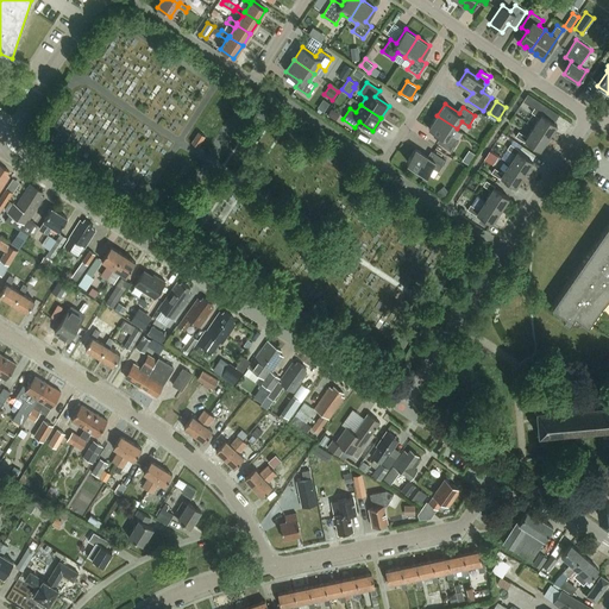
[(534,107),(532,113),(539,118),(533,127),(548,138),(557,125),(542,115),(544,113),(534,107)]
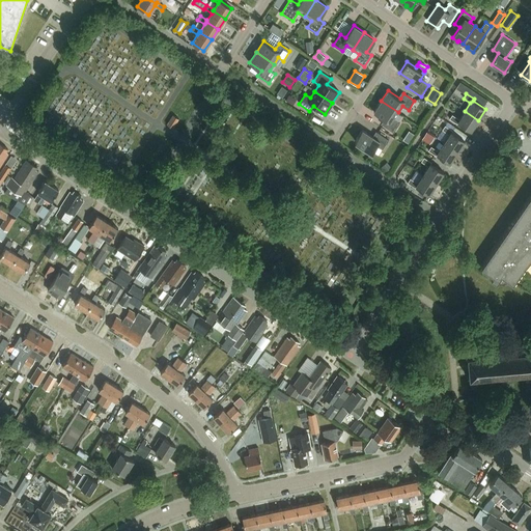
[(289,94),(285,100),(292,105),(297,100),(289,94)]
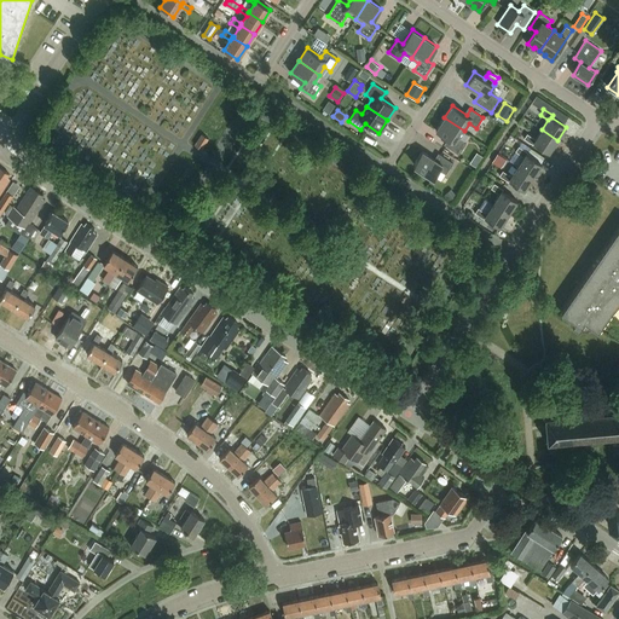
[(444,117),(435,131),(450,139),(446,145),(460,154),(466,143),(460,138),(464,131),(444,117)]
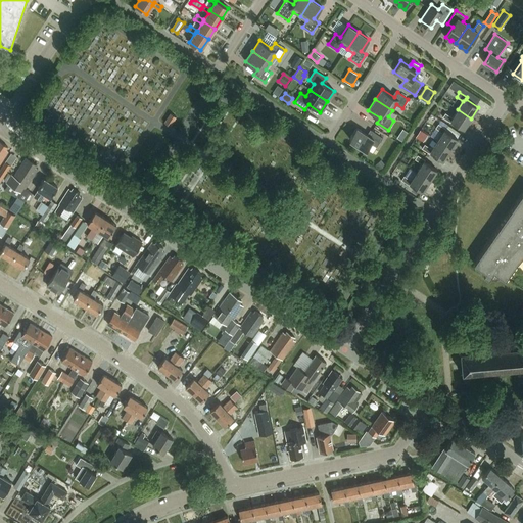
[(445,113),(442,117),(450,123),(452,121),(464,130),(471,119),(458,109),(452,119),(445,113)]
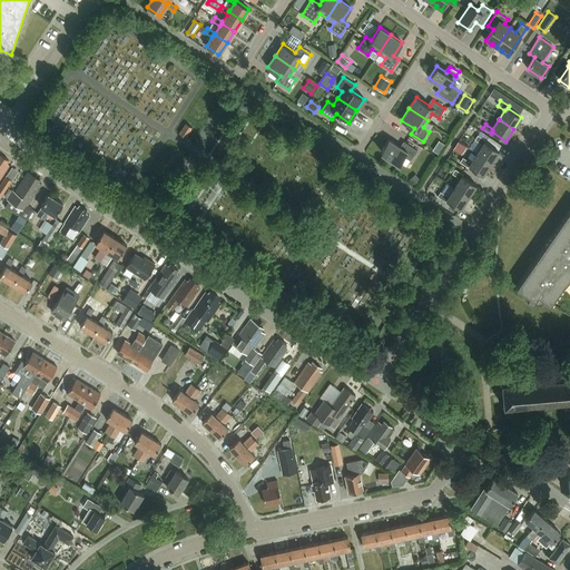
[(186,137),(193,127),(186,123),(179,134),(186,137)]
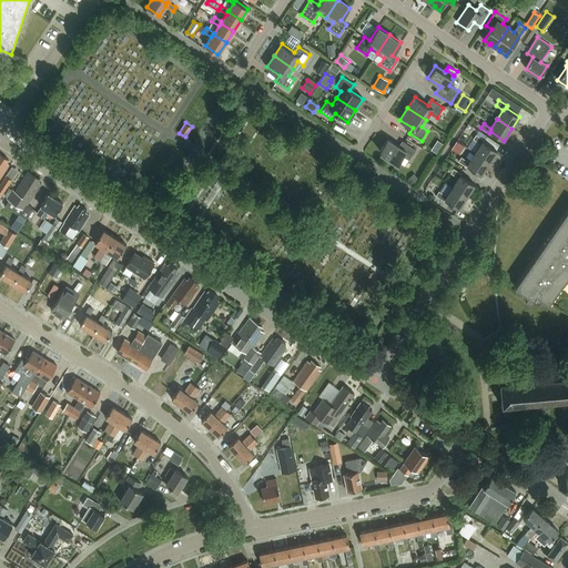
[(476,134),(474,139),(480,144),(475,153),(489,163),(497,151),(484,142),(485,140),(476,134)]
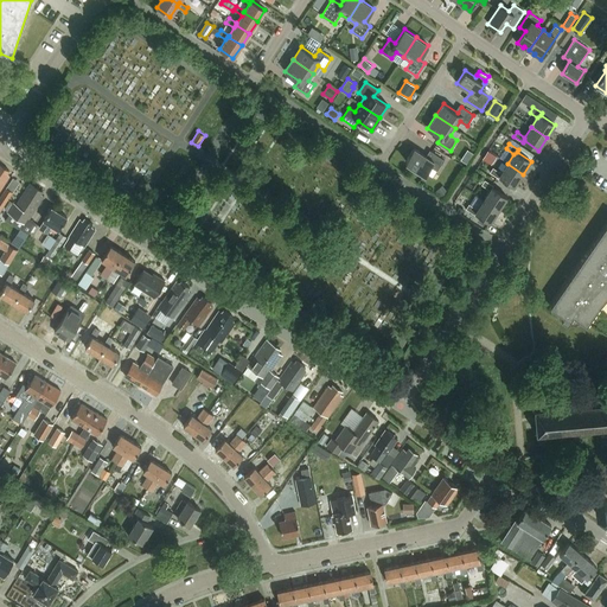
[(416,168),(415,171),(423,176),(425,173),(426,174),(430,166),(438,171),(445,160),(432,152),(428,158),(414,148),(406,161),(416,168)]
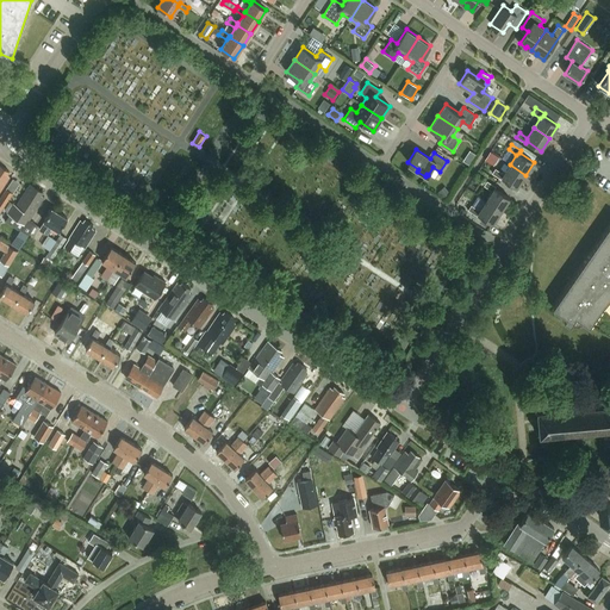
[(499,156),(491,151),(485,160),(493,165),(499,156)]
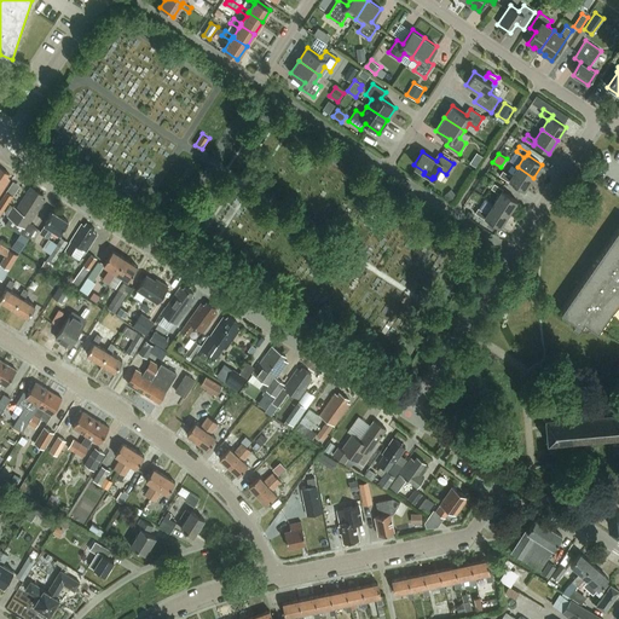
[(503,172),(499,177),(509,181),(510,180),(525,190),(533,178),(518,167),(510,177),(503,172)]
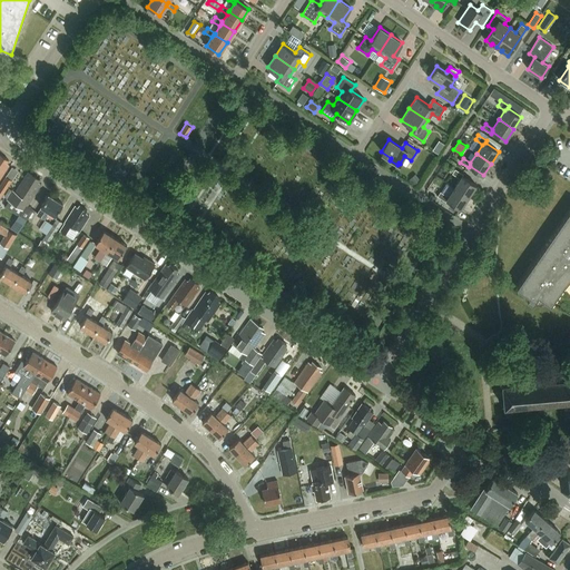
[(455,169),(452,174),(460,179),(454,188),(469,197),(477,185),(463,176),(463,175),(455,169)]
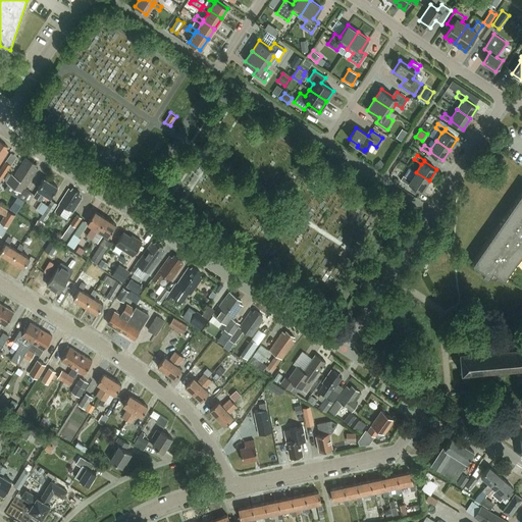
[(37,164),(25,157),(13,175),(11,174),(6,181),(22,192),(38,168),(35,166),(37,164)]
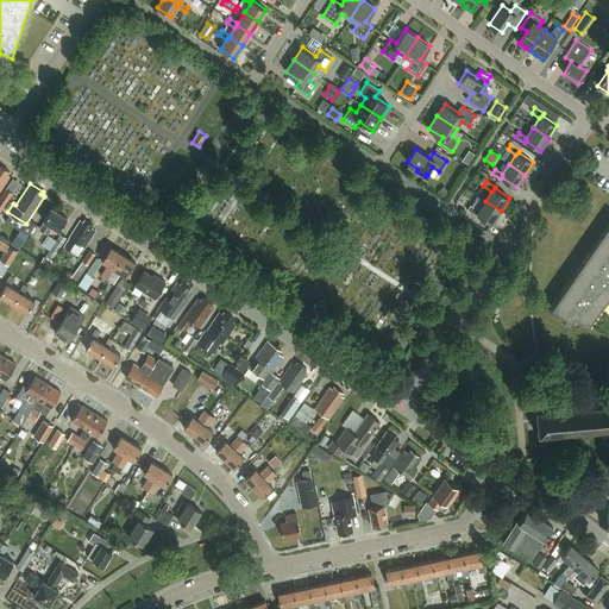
[(438,190),(443,198),(450,193),(444,186),(438,190)]
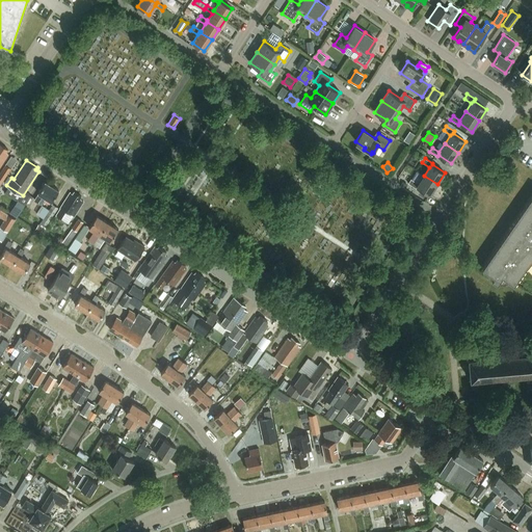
[(0,184),(11,167),(5,163),(0,170),(0,184)]
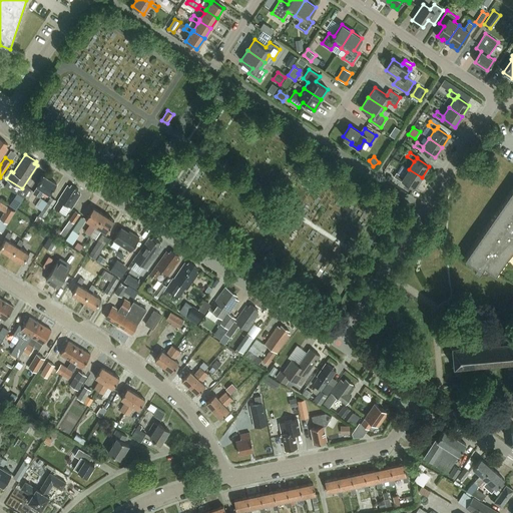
[(396,173),(394,177),(401,181),(402,180),(415,188),(422,177),(409,169),(403,177),(396,173)]
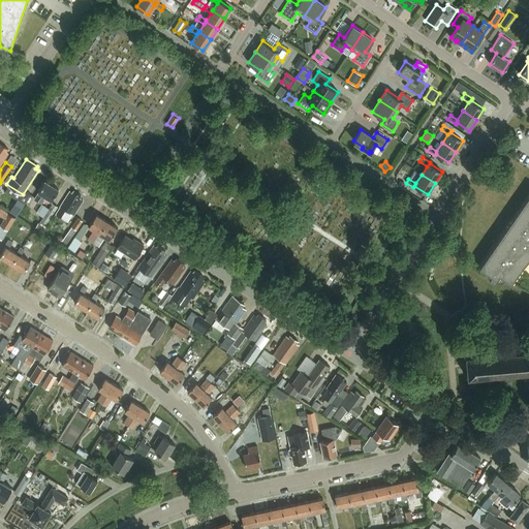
[(52,200),(59,189),(44,181),(38,191),(39,192),(35,199),(41,204),(45,196),(52,200)]
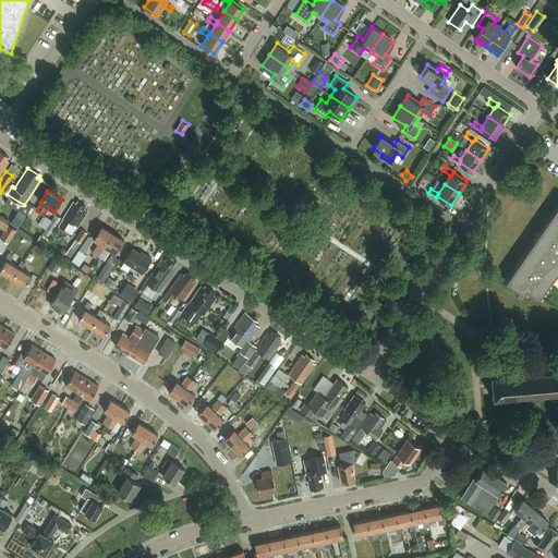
[(77,227),(87,210),(84,208),(85,205),(77,201),(76,203),(73,202),(63,218),(64,218),(59,226),(64,229),(69,221),(77,227)]
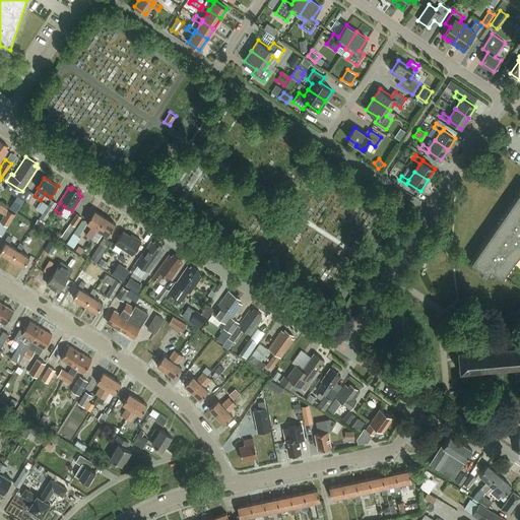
[(519,191),(471,262),(483,270),(481,273),(486,277),(492,270),(503,277),(513,262),(519,256),(519,254),(519,191)]
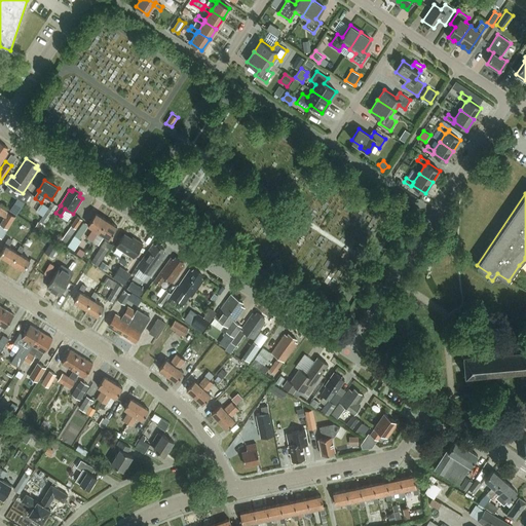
[(16,199),(9,211),(15,215),(16,215),(25,202),(17,197),(16,199)]
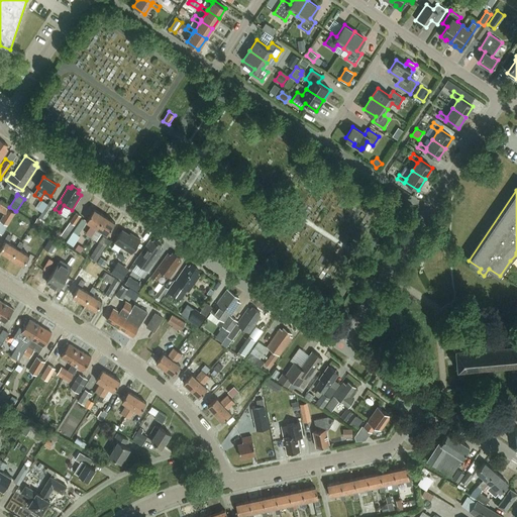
[(50,198),(39,214),(45,218),(57,202),(50,198)]
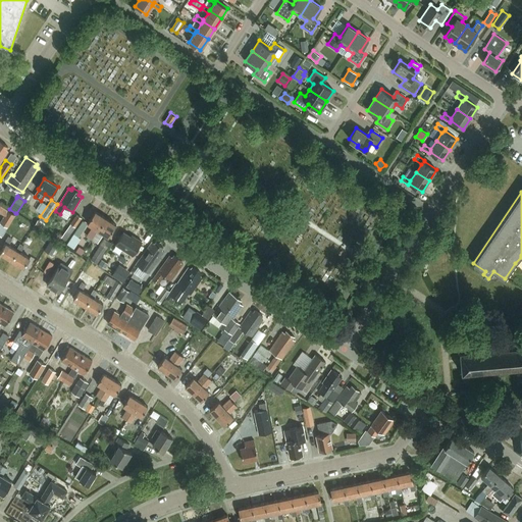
[(15,216),(0,206),(0,213),(4,216),(0,222),(0,223),(7,228),(15,216)]
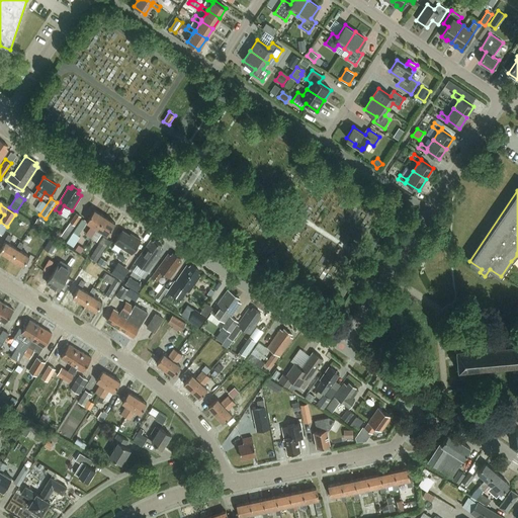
[(91,237),(105,216),(94,209),(86,221),(92,225),(86,233),(91,237)]
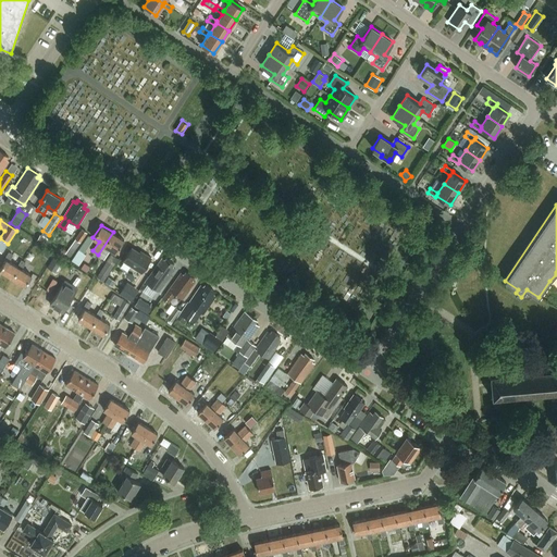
[(75,238),(81,243),(87,233),(82,230),(75,238)]
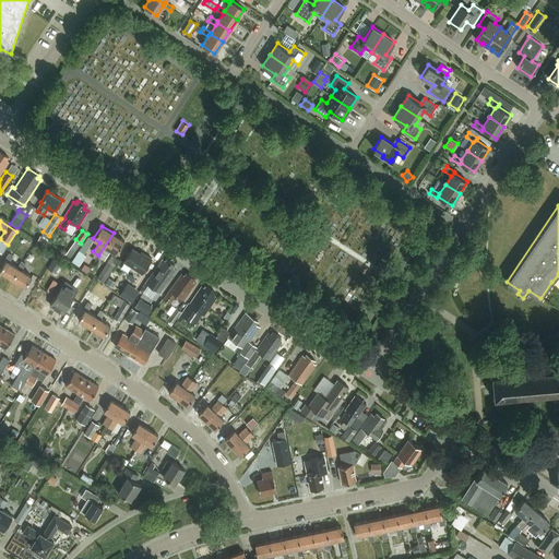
[(114,233),(98,256),(105,260),(108,254),(107,254),(110,249),(116,253),(125,240),(114,233)]
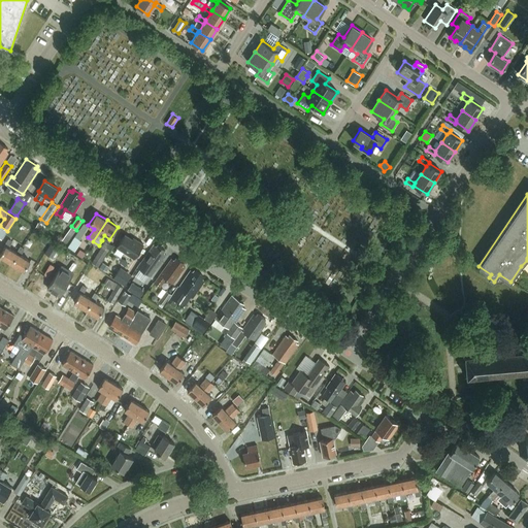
[(37,223),(34,227),(41,232),(44,227),(37,223)]
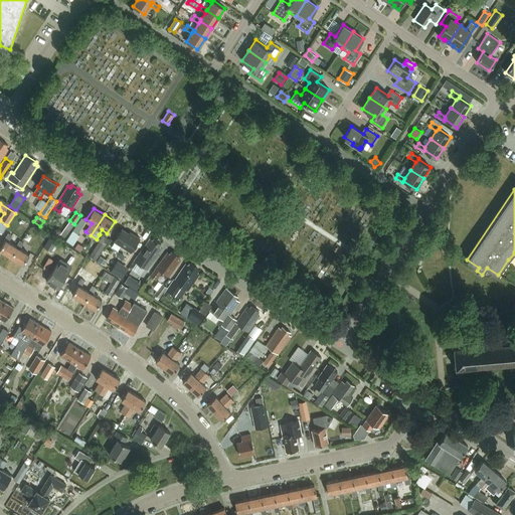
[(72,230),(77,233),(79,230),(87,220),(81,217),(72,230)]
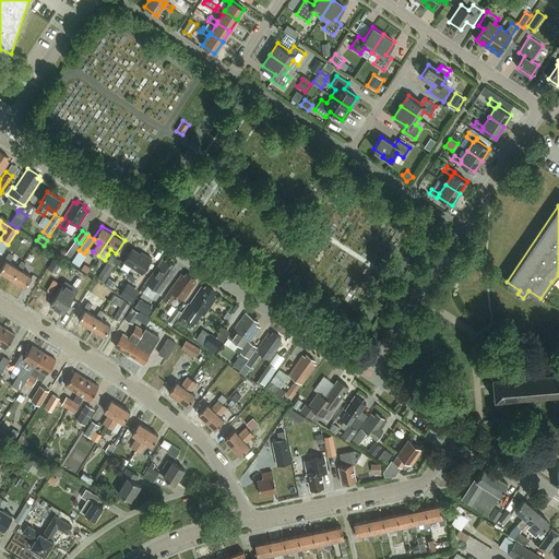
[(70,258),(81,244),(75,239),(66,254),(70,258)]
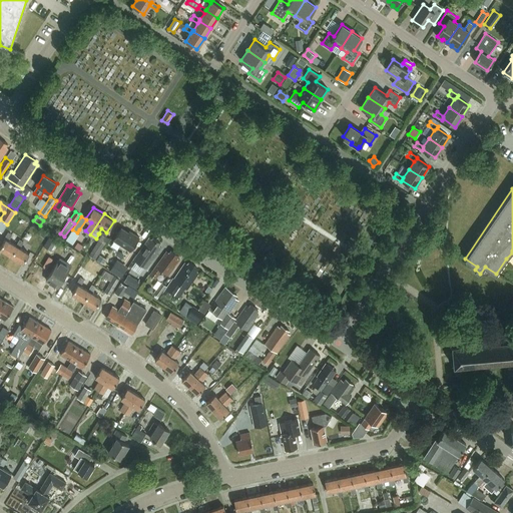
[(129,230),(128,231),(121,227),(113,239),(130,250),(139,236),(129,230)]
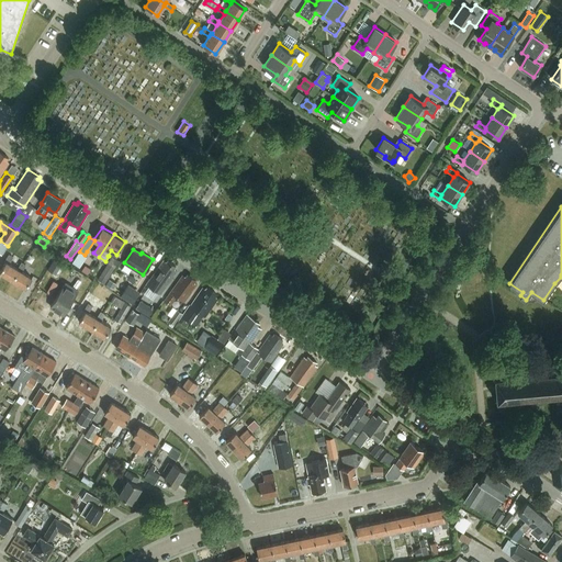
[(6,261),(0,270),(0,271),(12,280),(19,270),(18,269),(9,263),(12,257),(9,255),(4,261),(6,261)]
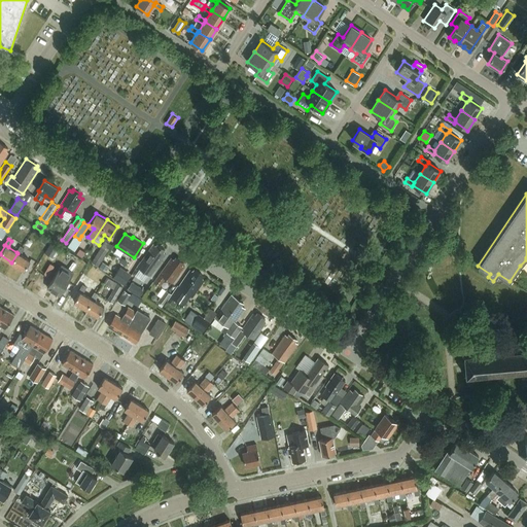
[(50,242),(44,252),(53,257),(59,247),(50,242)]
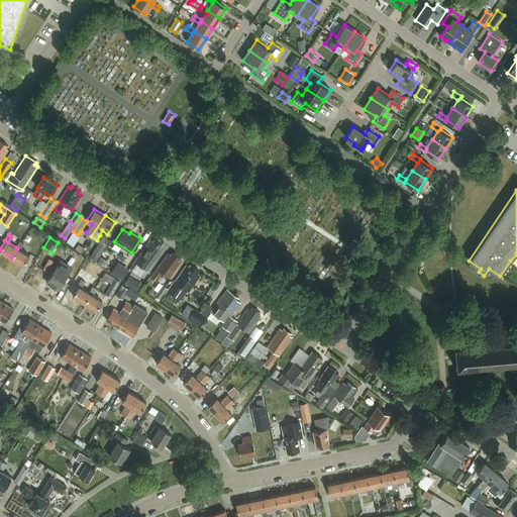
[(147,271),(163,248),(160,246),(162,244),(154,239),(152,240),(150,239),(134,262),(147,271)]
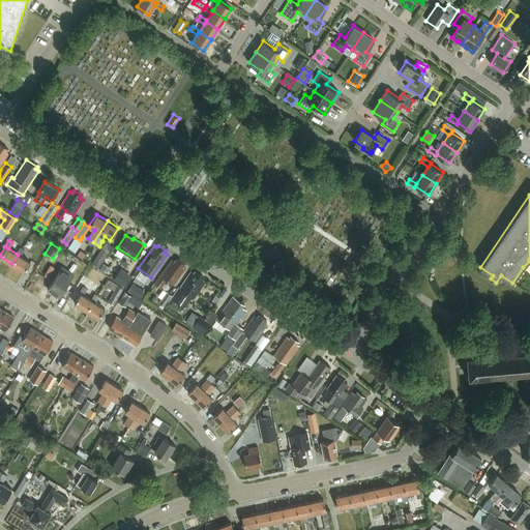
[(18,255),(11,264),(24,271),(30,262),(21,256),(25,249),(21,247),(17,254),(18,255)]
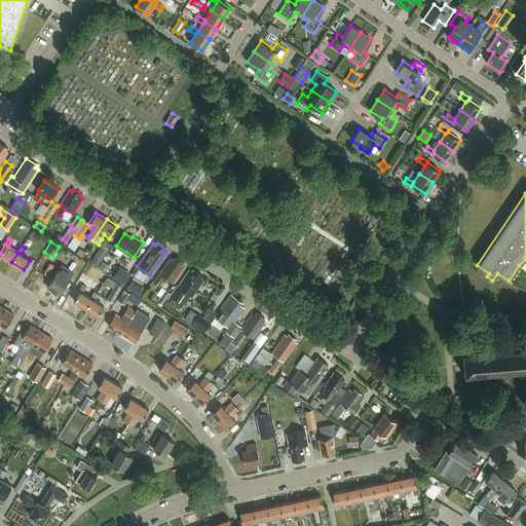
[(98,266),(101,261),(108,250),(102,247),(91,262),(98,266)]
